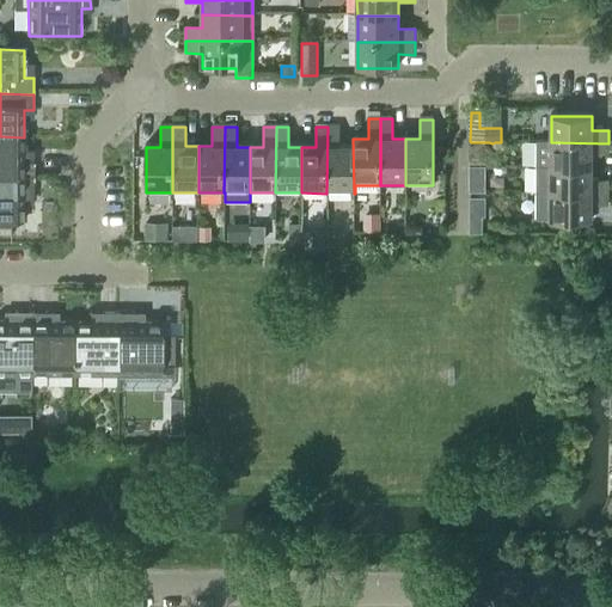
[(326,194),(354,194),(353,139),(352,139),(352,147),(340,147),(340,127),(328,127),(326,194)]
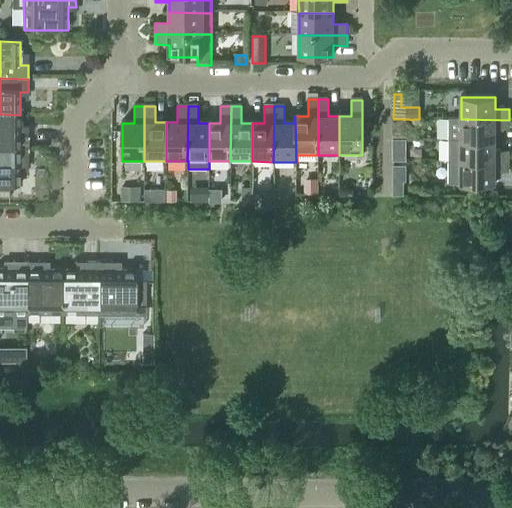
[(0,114),(0,150),(28,151),(28,136),(20,136),(20,115),(0,114)]
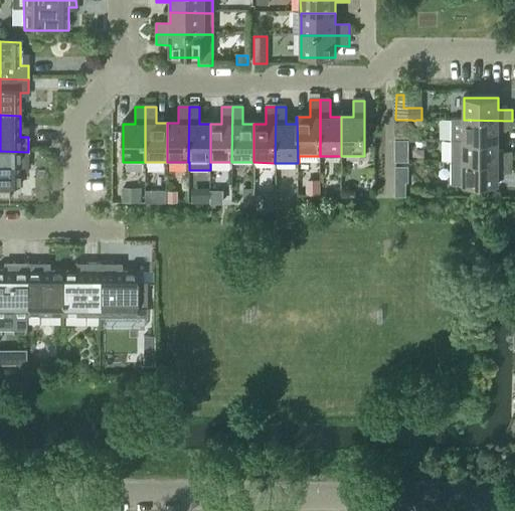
[(452,142),(498,142),(498,132),(511,132),(512,121),(464,120),(452,120),(452,142)]
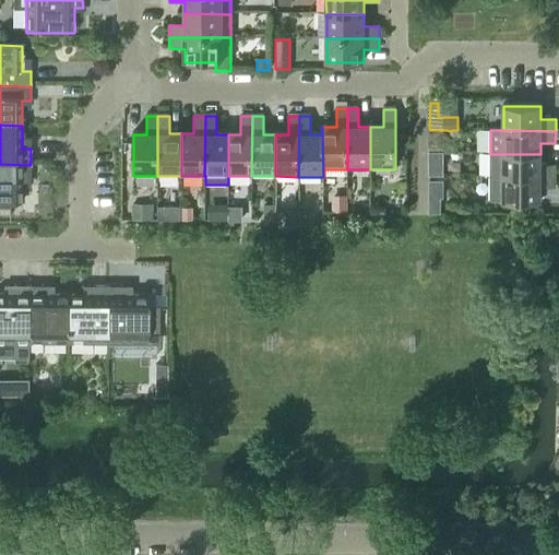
[(429,136),(429,154),(442,154),(447,154),(447,139),(447,136),(429,136)]
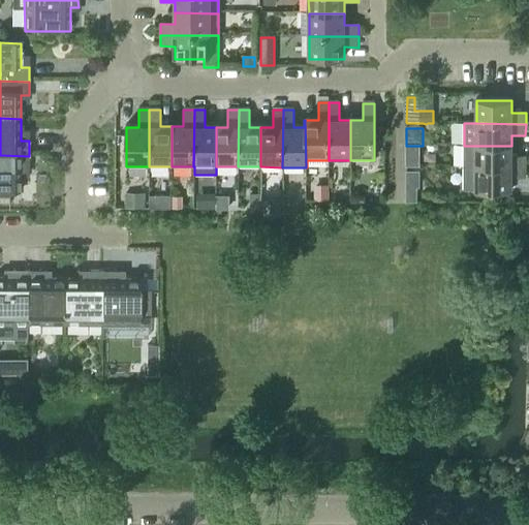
[(406,146),(406,168),(412,168),(412,154),(418,151),(418,146),(406,146)]
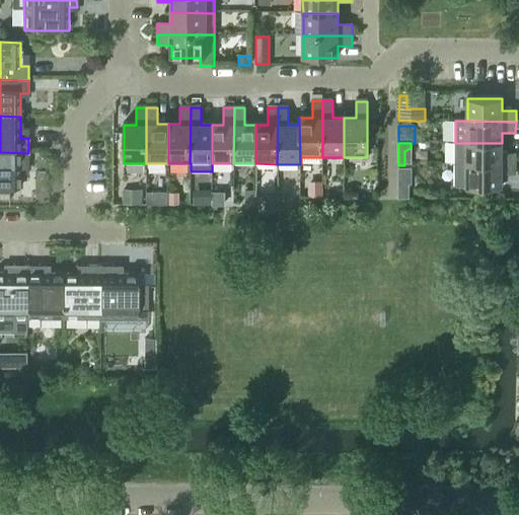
[(455,143),(454,165),(515,165),(515,154),(502,154),(502,143),(455,143)]
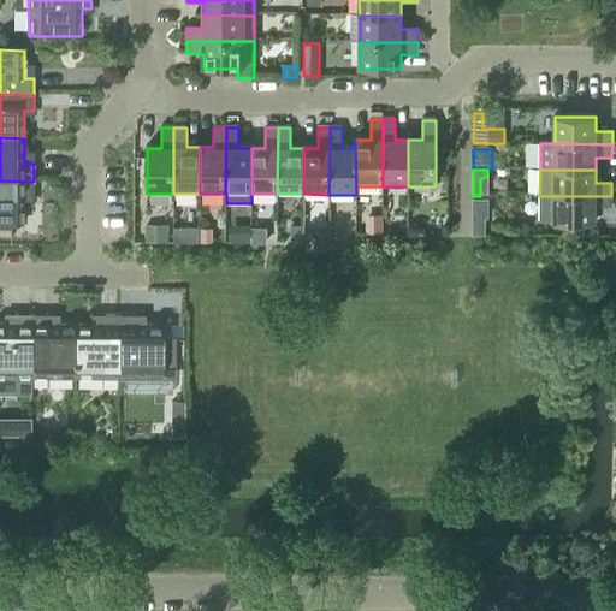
[(34,182),(0,181),(0,224),(24,225),(24,197),(34,197),(34,182)]
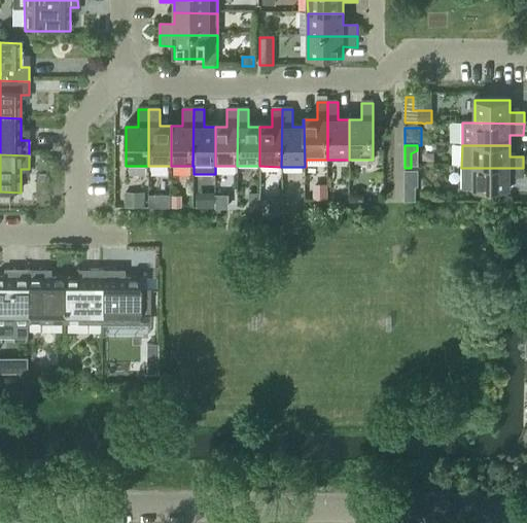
[(523,168),(461,168),(461,190),(510,190),(510,179),(523,179),(523,168)]
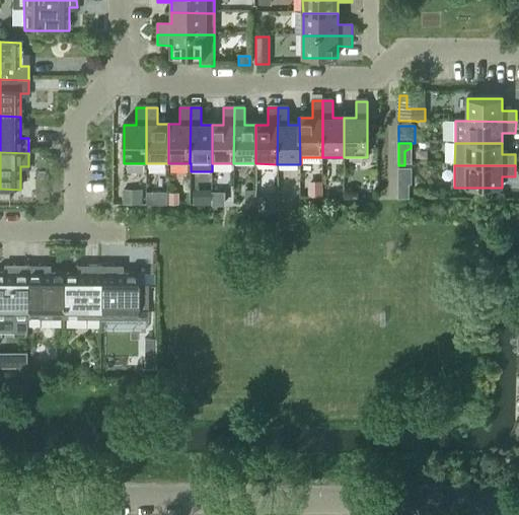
[(322,184),(308,184),(308,199),(322,199),(322,184)]
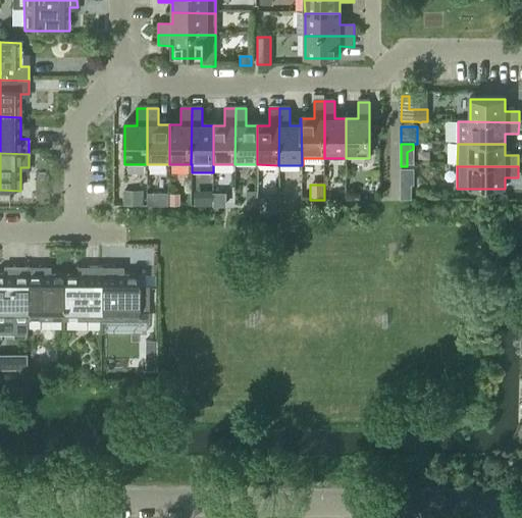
[(411,187),(401,187),(401,201),(411,201),(411,187)]
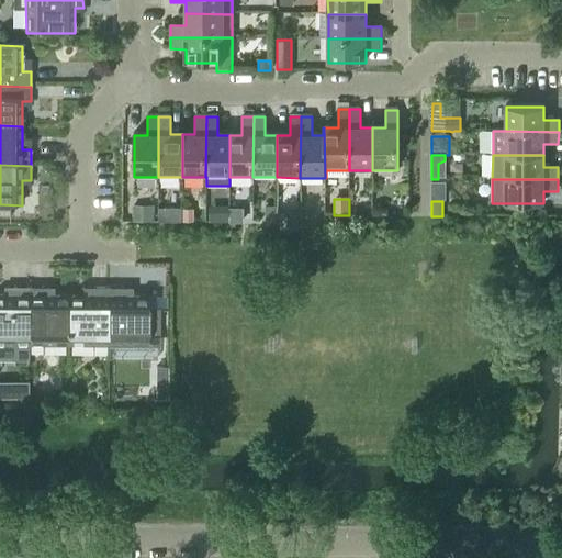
[(154,207),(132,207),(132,223),(154,223),(154,207)]
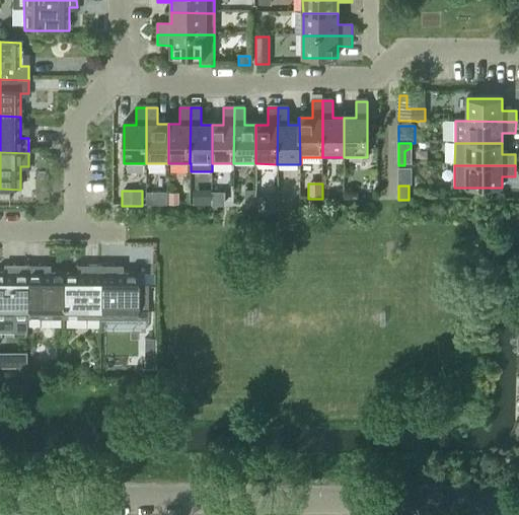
[(246,192),(244,192),(244,196),(244,201),(244,206),(246,206),(251,206),(255,206),(255,198),(255,194),(255,193),(256,192),(255,192),(254,192),(246,192)]
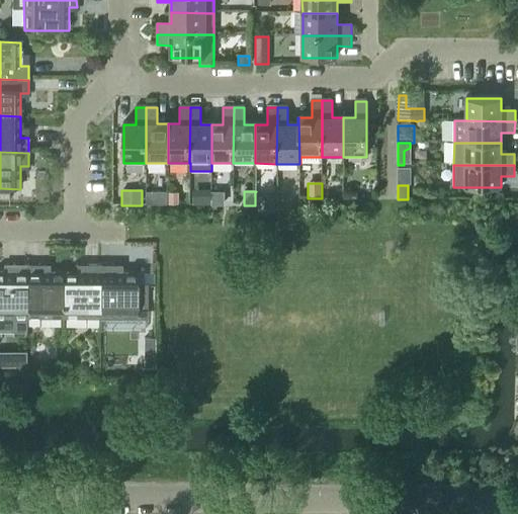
[(210,192),(192,192),(192,205),(210,205),(210,193),(210,192)]
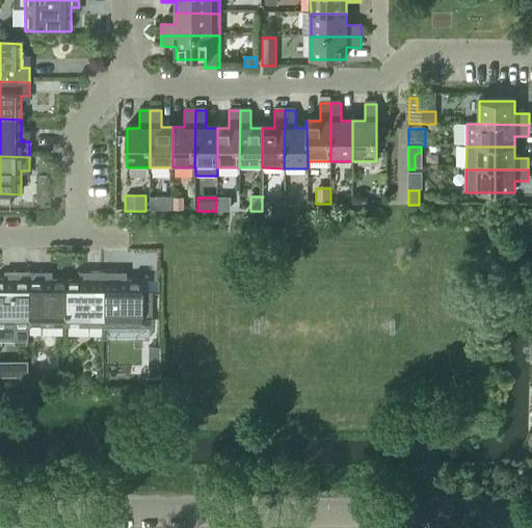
[(171,199),(150,199),(150,211),(171,211),(171,199)]
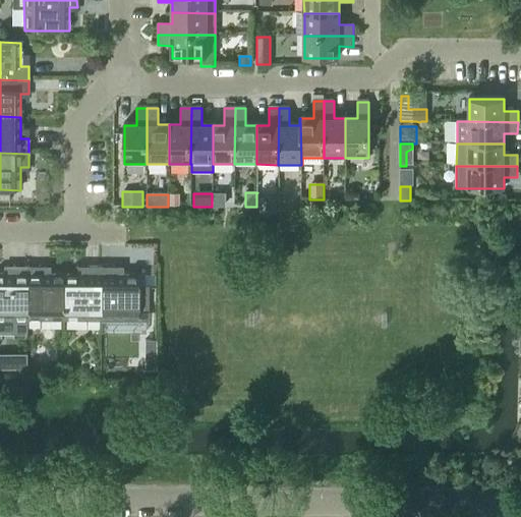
[(216,194),(212,194),(212,207),(225,207),(225,194),(223,194),(216,194)]
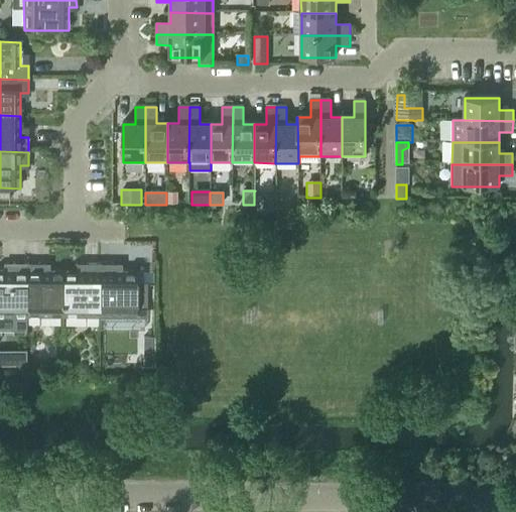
[(177,194),(167,194),(167,205),(177,205),(177,204),(177,194)]
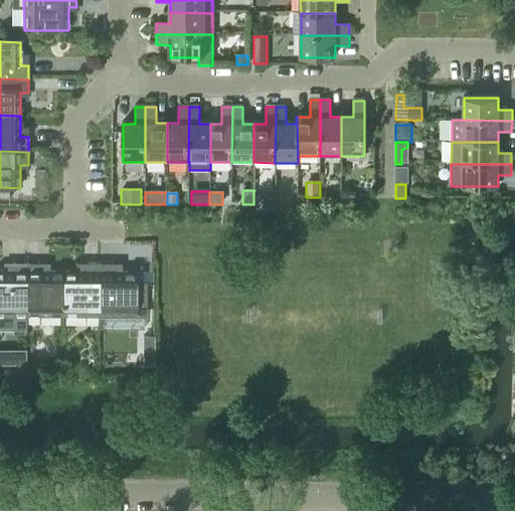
[(276,196),(253,196),(253,204),(253,208),(253,215),(275,215),(276,209),(276,196)]
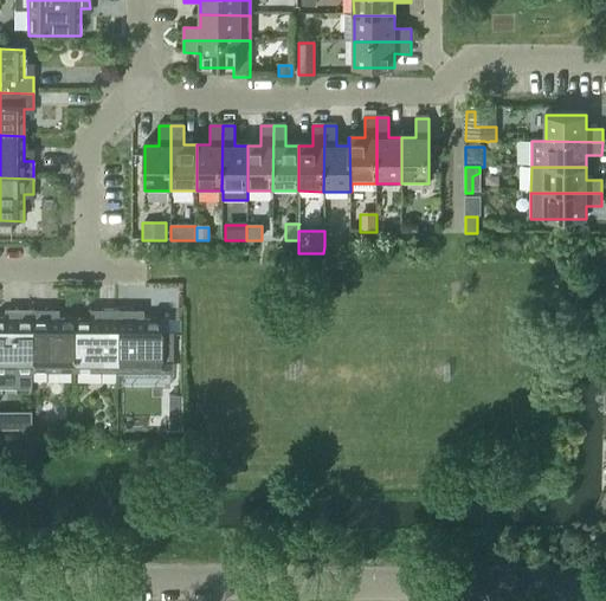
[(0,373),(31,373),(31,311),(14,311),(14,321),(0,320),(0,373)]
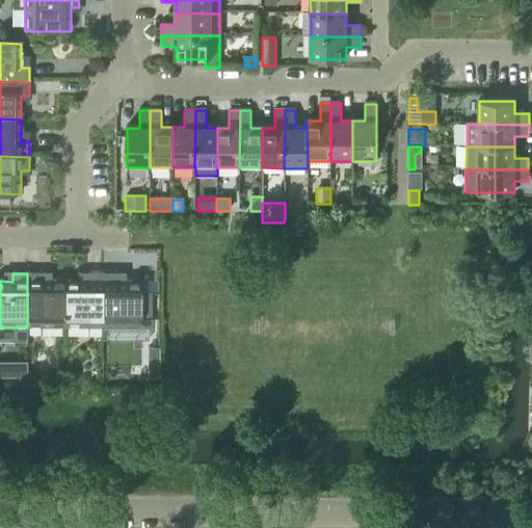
[(27,327),(63,327),(63,282),(41,282),(41,273),(27,273),(27,327)]
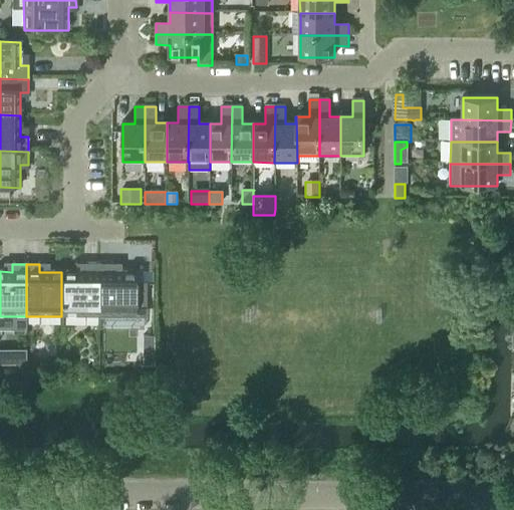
[(61,316),(97,316),(97,264),(84,264),(84,272),(61,272),(61,316)]
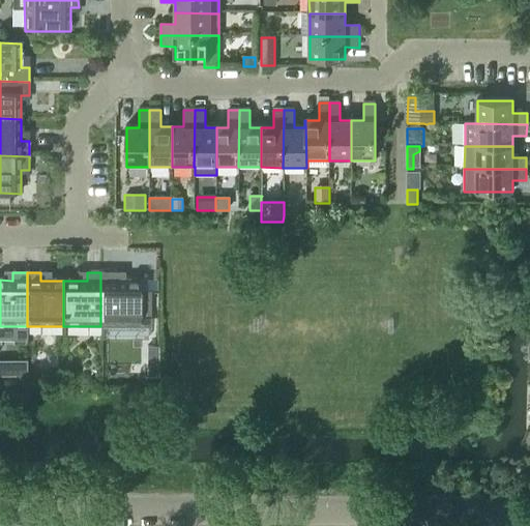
[(100,272),(100,326),(149,326),(149,293),(139,293),(139,281),(115,281),(115,272),(100,272)]
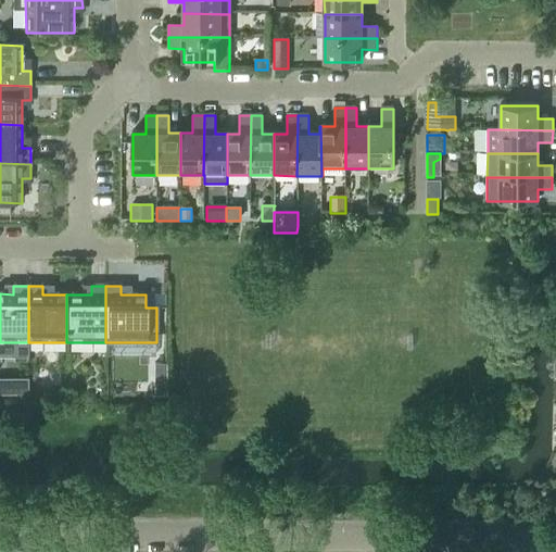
[(16,380),(15,380),(15,396),(27,396),(27,386),(27,385),(27,380),(25,380),(22,380),(16,380)]
